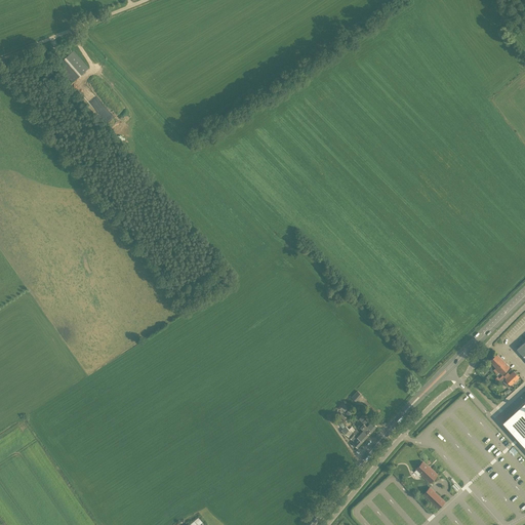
[(88,69),(73,51),(57,65),(72,82),(88,69)]
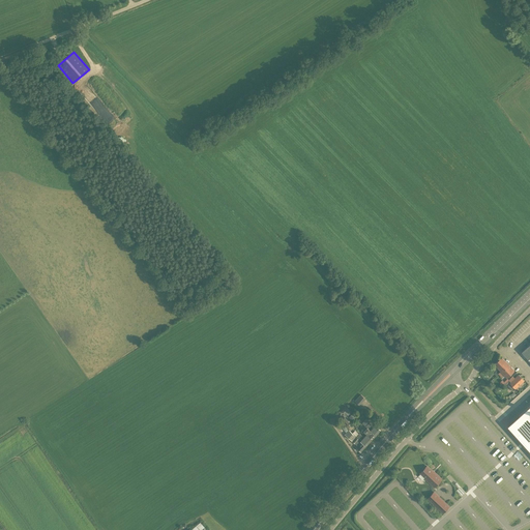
[(529,344),(522,352),(529,361),(529,405),(507,425),(529,450),(529,344)]
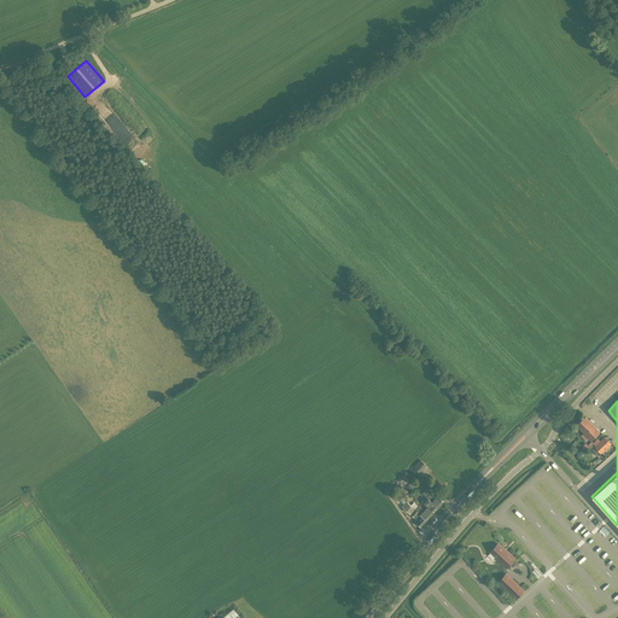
[(576,425),(584,433),(589,429),(593,432),(596,429),(586,417),(576,425)]
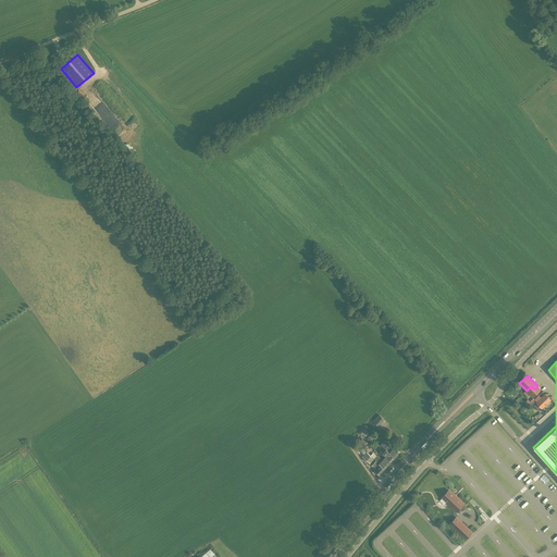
[(531,386),(527,391),(532,397),(541,390),(537,386),(534,390),(531,386)]
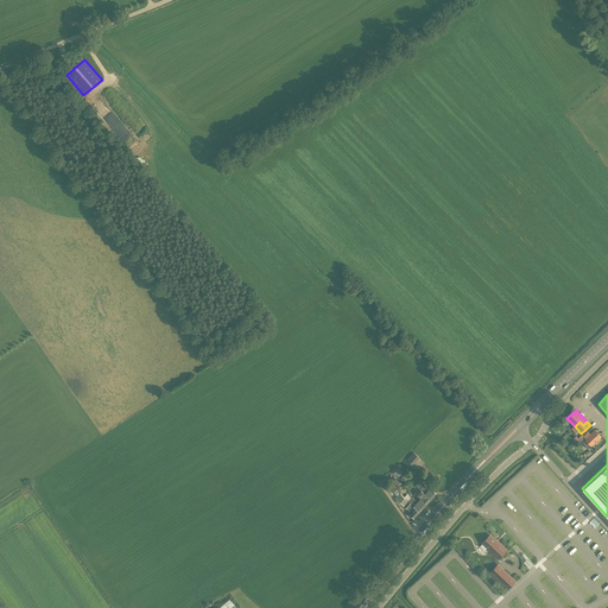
[(595,430),(590,434),(582,442),(588,448),(593,443),(595,445),(597,443),(596,441),(601,436),(595,430)]
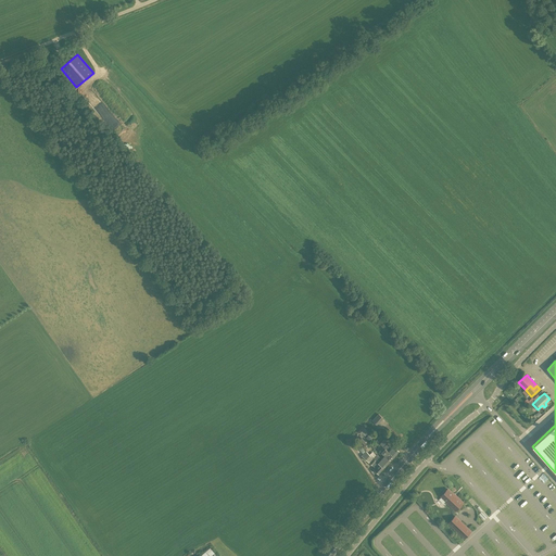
[(538,394),(534,399),(530,402),(532,404),(540,396),(538,394)]
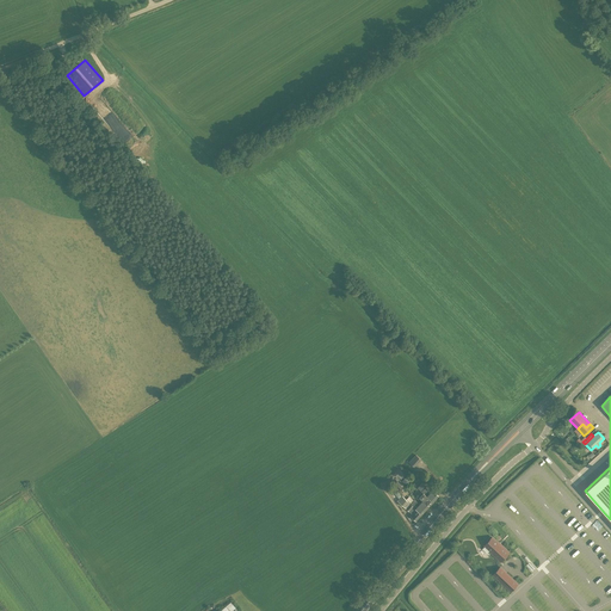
[(417,455),(409,462),(414,468),(421,460),(417,455)]
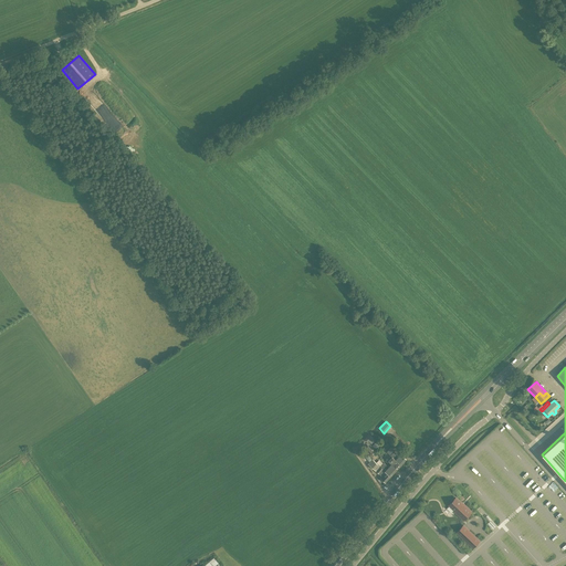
[(387,452),(390,456),(394,458),(396,460),(400,465),(406,459),(400,454),(399,456),(395,451),(395,450),(391,447),(387,452)]
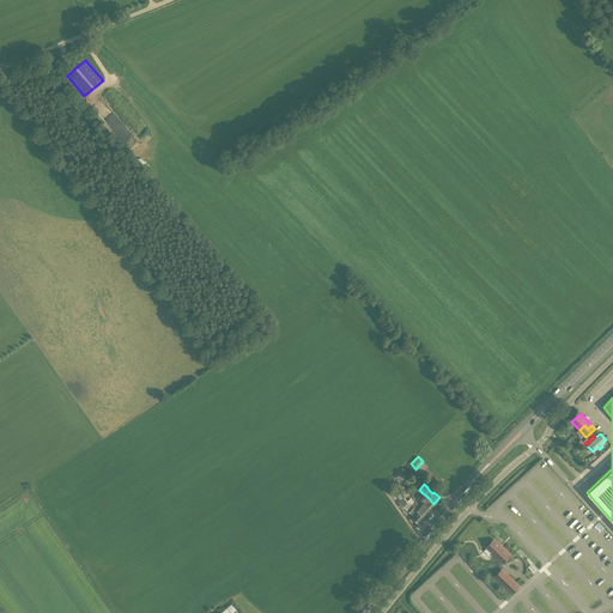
[(424,503),(423,504),(429,510),(434,504),(429,498),(426,496),(423,493),(419,498),(424,503)]
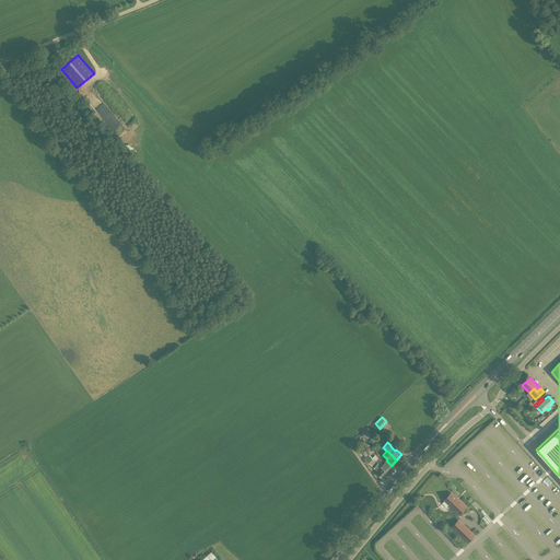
[(381,467),(376,462),(369,455),(364,458),(377,470),(375,471),(381,477),(386,471),(381,467)]
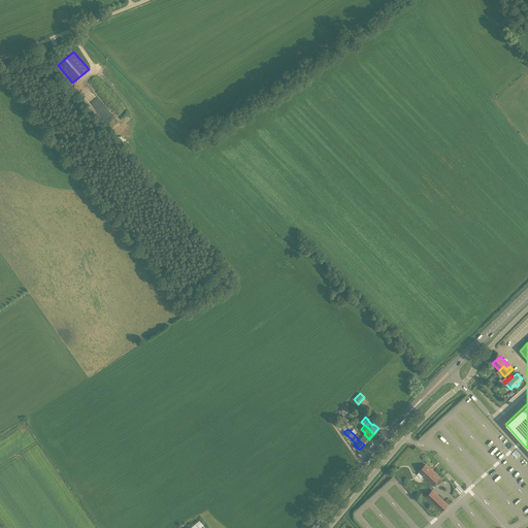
[(358,432),(355,435),(359,440),(364,444),(369,439),(364,434),(362,435),(358,432)]
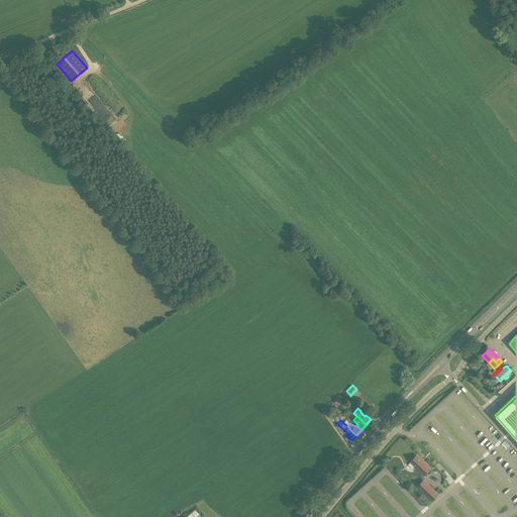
[(415,467),(414,467),(423,475),(430,468),(423,460),(416,454),(410,461),(415,467)]
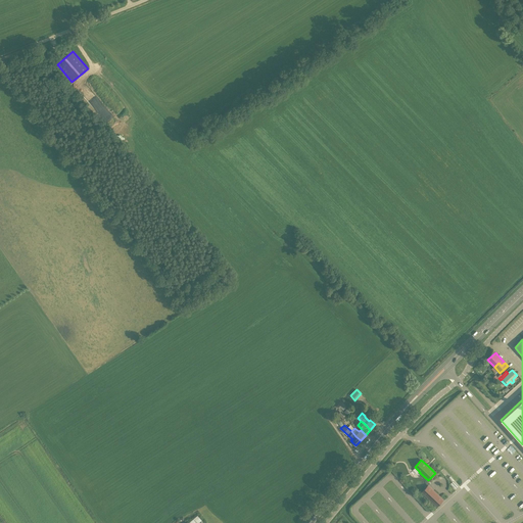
[(443,500),(428,485),(422,492),(436,507),(443,500)]
